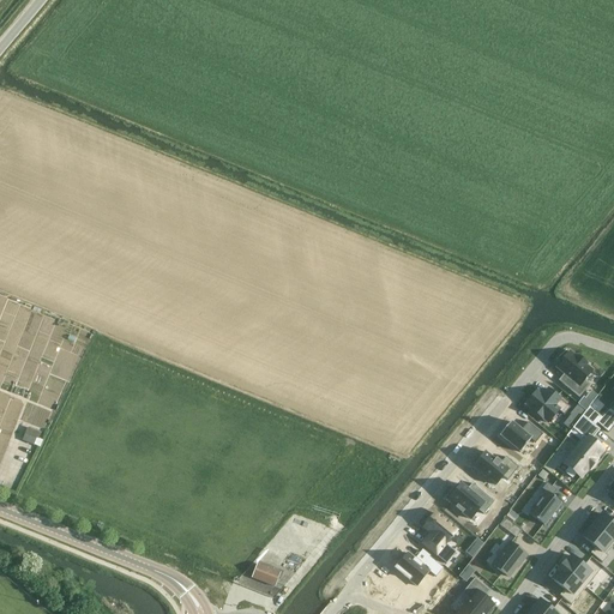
[(570,353),(557,368),(565,375),(564,377),(566,378),(561,383),(560,380),(559,381),(579,398),(589,385),(584,381),(593,372),(587,366),(587,365),(577,356),(577,357),(570,353)]
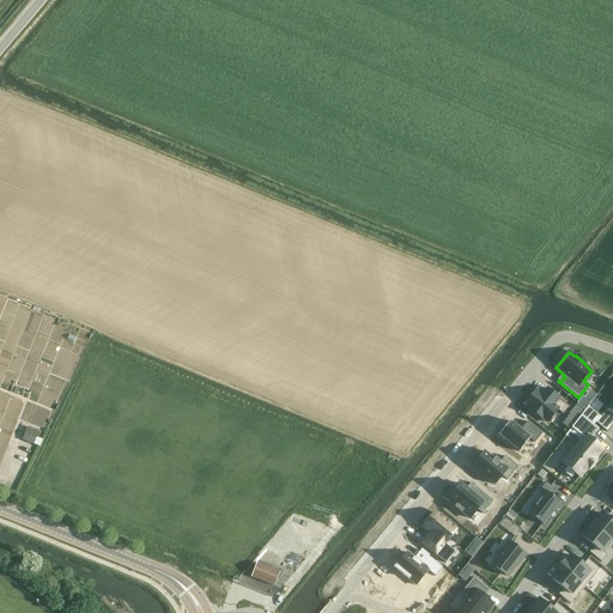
[(536,390),(525,405),(530,410),(542,419),(547,423),(557,411),(563,416),(569,407),(547,389),(542,395),(536,390)]
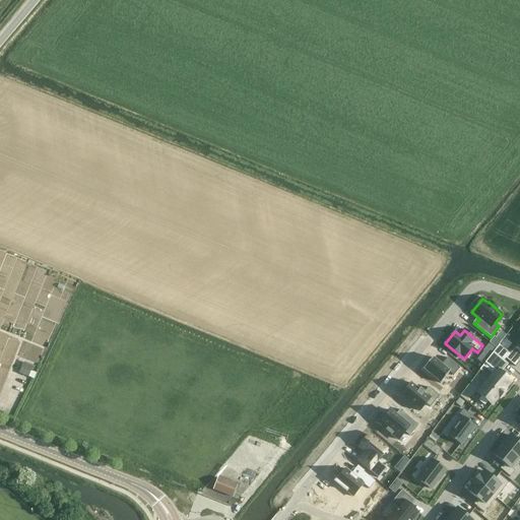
[(494,336),(489,342),(490,343),(496,348),(499,344),(506,336),(501,331),(496,337),(494,336)]
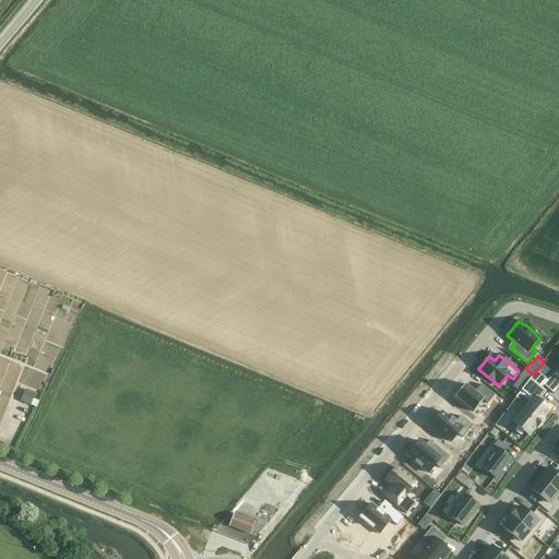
[(533,375),(530,379),(540,387),(542,384),(544,387),(554,394),(558,388),(558,367),(548,381),(536,370),(533,375)]
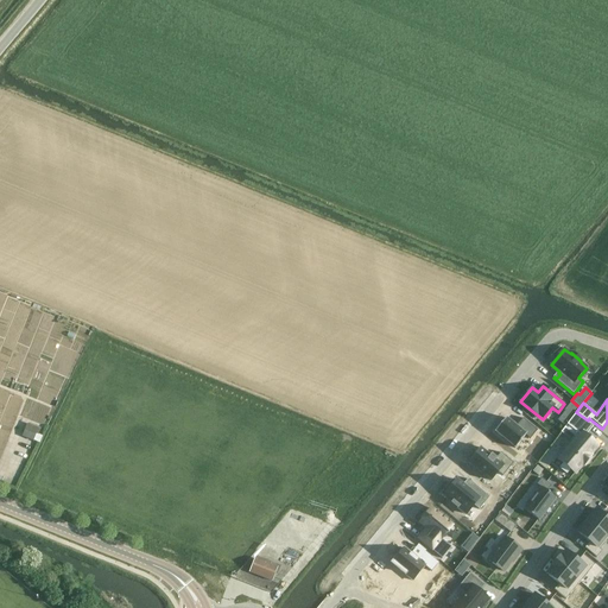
[(572,401),(564,411),(565,411),(572,417),(576,412),(580,407),(572,401)]
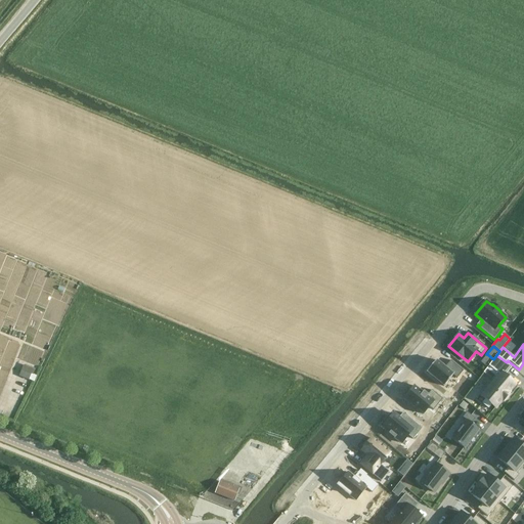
[(493,381),(481,396),(485,399),(482,403),(488,408),(491,405),(495,408),(503,400),(503,401),(504,399),(508,394),(509,394),(510,393),(509,392),(515,385),(505,376),(512,367),(507,362),(496,355),(493,359),(487,367),(483,373),(493,381)]
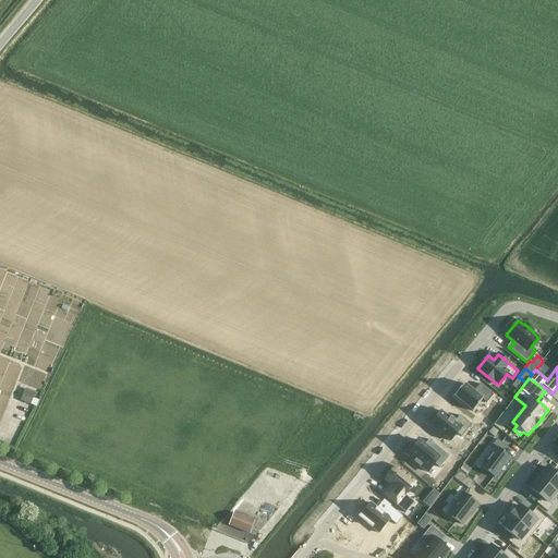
[(464,384),(453,397),(472,412),(483,400),(486,403),(494,396),(480,384),(474,391),(464,384)]
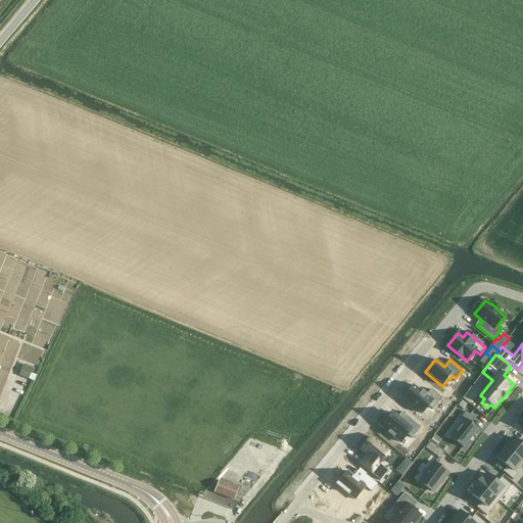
[(21,369),(18,376),(29,380),(29,379),(31,374),(33,374),(35,369),(24,365),(21,369)]
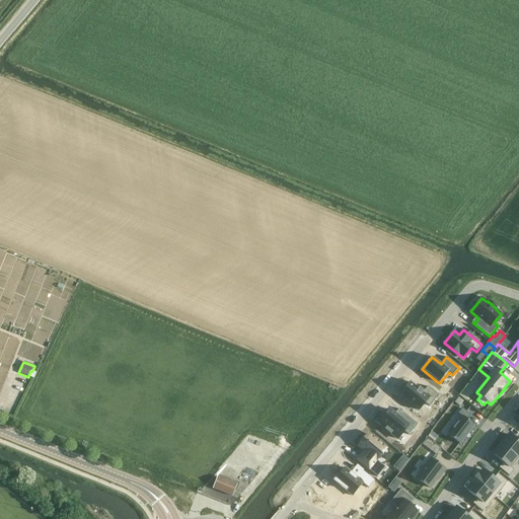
[(411,383),(400,395),(419,411),(425,403),(429,406),(438,395),(427,386),(423,391),(420,389),(419,389),(411,383)]
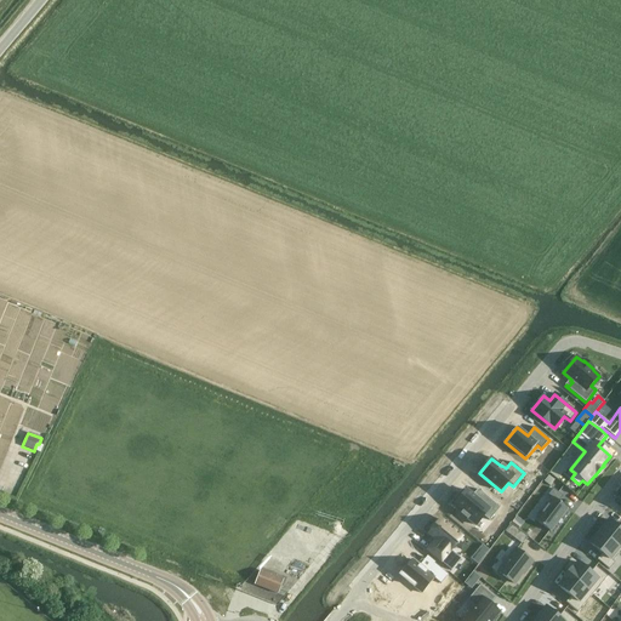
[(460,495),(451,505),(454,507),(461,514),(467,519),(476,527),(484,517),(489,522),(500,508),(478,489),(472,496),(466,491),(462,497),(460,495)]
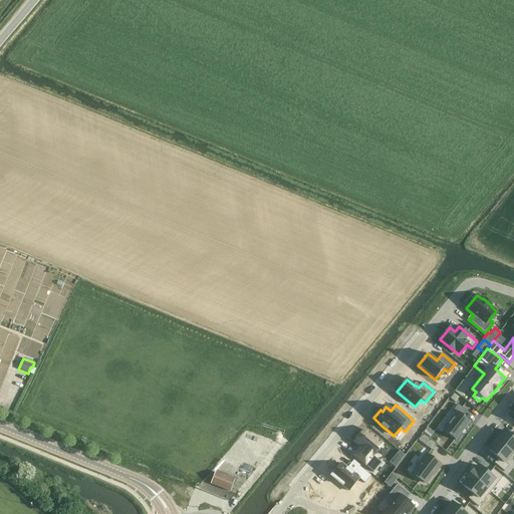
[(450,422),(443,431),(456,441),(470,422),(462,416),(466,411),(458,405),(454,410),(457,413),(450,422)]
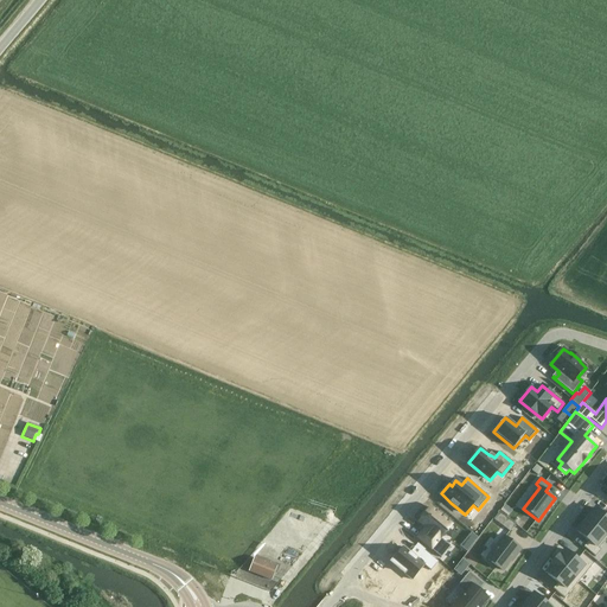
[(422,531),(417,538),(441,557),(449,547),(440,538),(451,525),(430,509),(429,510),(427,509),(421,516),(423,518),(419,523),(427,529),(425,532),(422,531)]
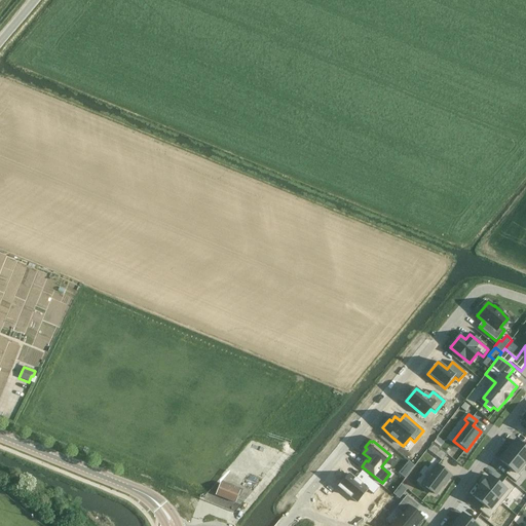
[(525,449),(516,441),(508,451),(525,464),(525,465),(525,449)]
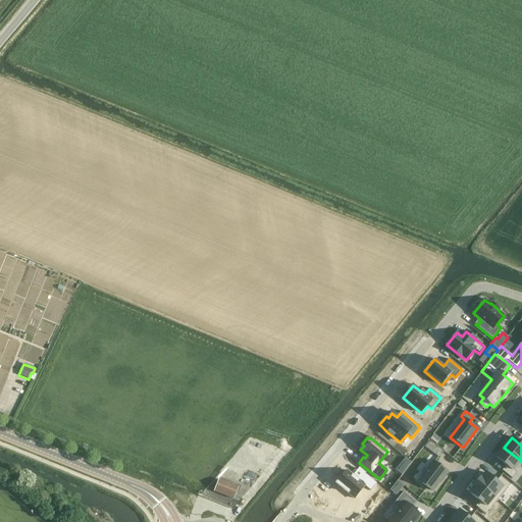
[(429,441),(425,447),(432,453),(436,447),(429,441)]
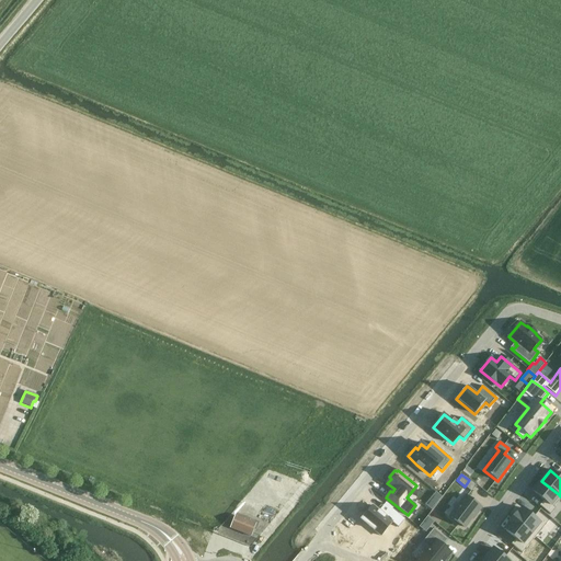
[(541,481),(533,491),(544,501),(539,506),(550,515),(556,508),(553,507),(560,497),(560,496),(560,495),(541,481)]
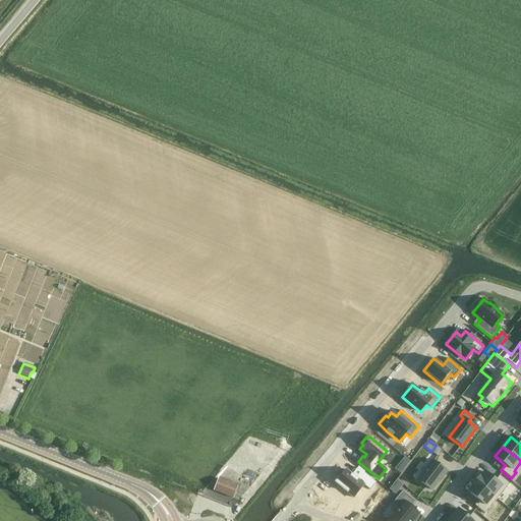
[(432,460),(417,479),(431,490),(438,482),(447,471),(432,460)]
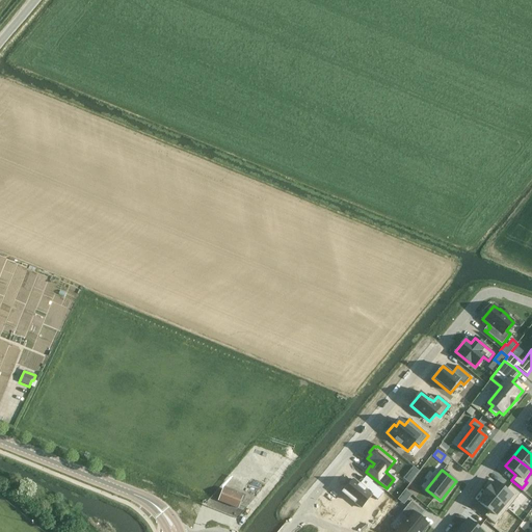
[(353,480),(342,493),(362,509),(372,496),(377,501),(383,493),(371,482),(366,489),(353,480)]
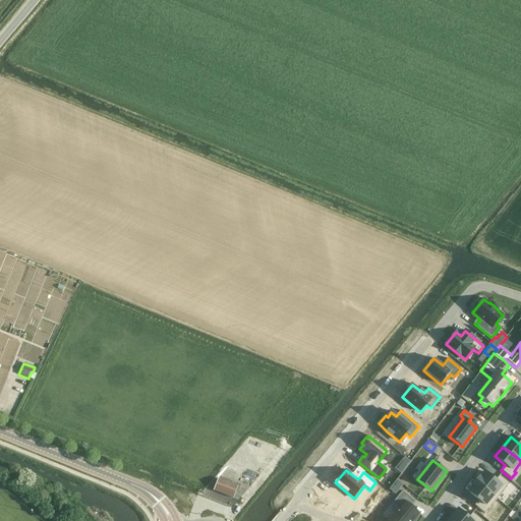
[(480,476),(475,481),(497,499),(510,484),(500,476),(495,481),(484,472),(481,476),(480,476)]
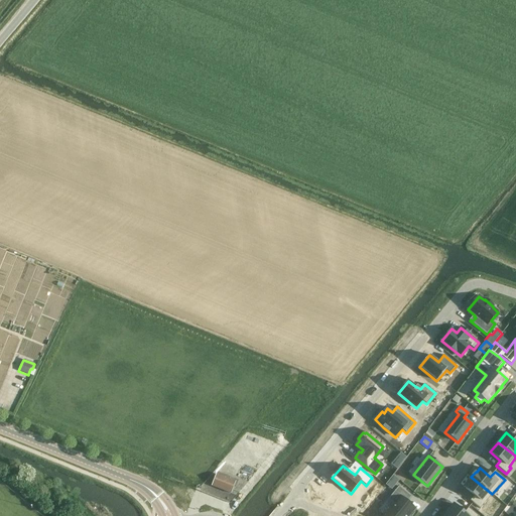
[(212,486),(217,488),(231,494),(235,482),(217,475),(212,486)]
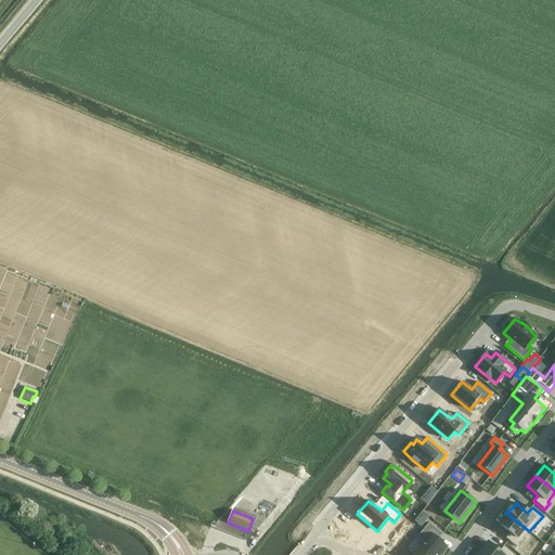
[(503,519),(499,524),(511,533),(505,539),(516,547),(529,531),(506,513),(502,518),(503,519)]
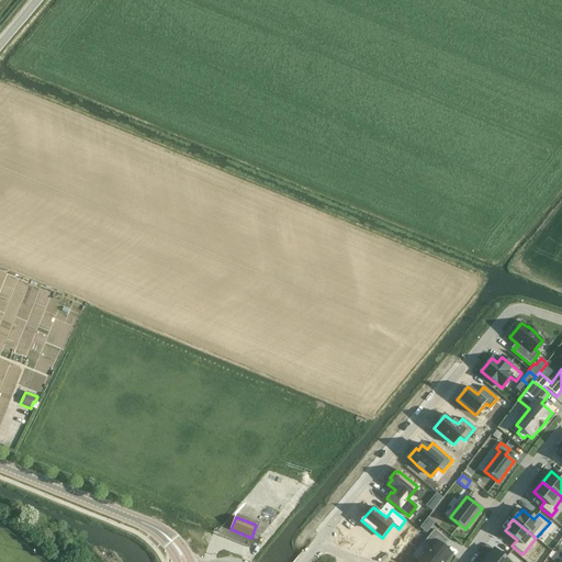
[(429,549),(418,561),(446,561),(452,554),(444,547),(448,541),(435,530),(423,544),(429,549)]
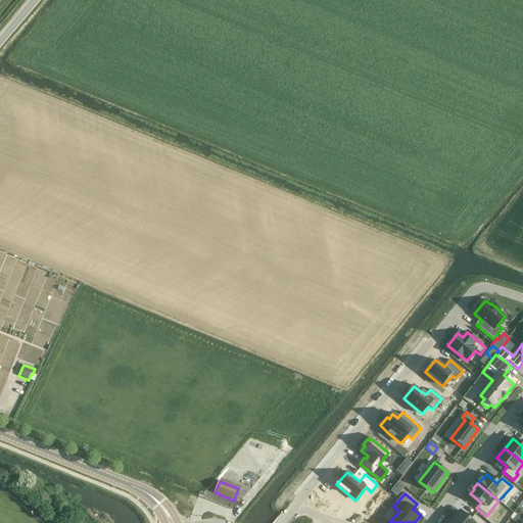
[(365,521),(376,507),(371,503),(360,516),(365,521)]
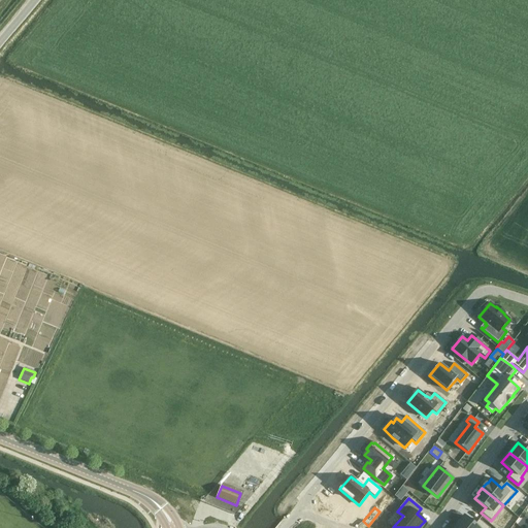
[(464,517),(456,526),(457,527),(488,527),(479,520),(474,525),(464,517)]
